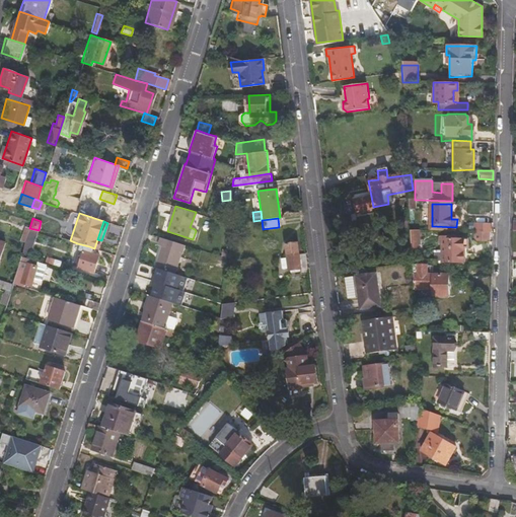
[(473,232),(488,233),(491,233),(491,223),(473,223),(473,232)]
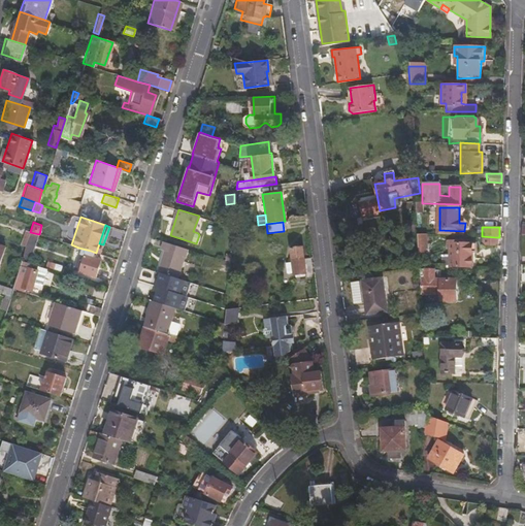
[(19,243),(24,245),(29,232),(23,230),(19,243)]
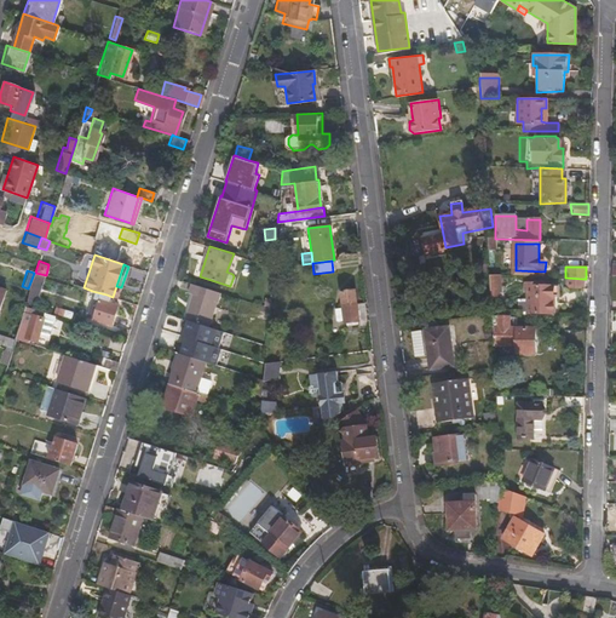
[(28,289),(23,304),(30,307),(41,275),(35,273),(34,273),(28,289)]
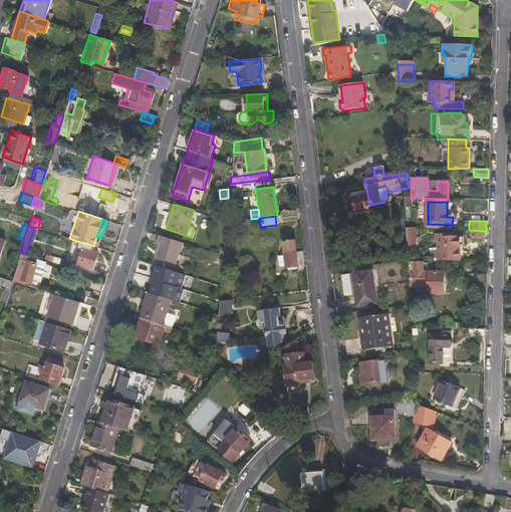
[(469,230),(468,230),(468,239),(482,239),(483,231),(469,230)]
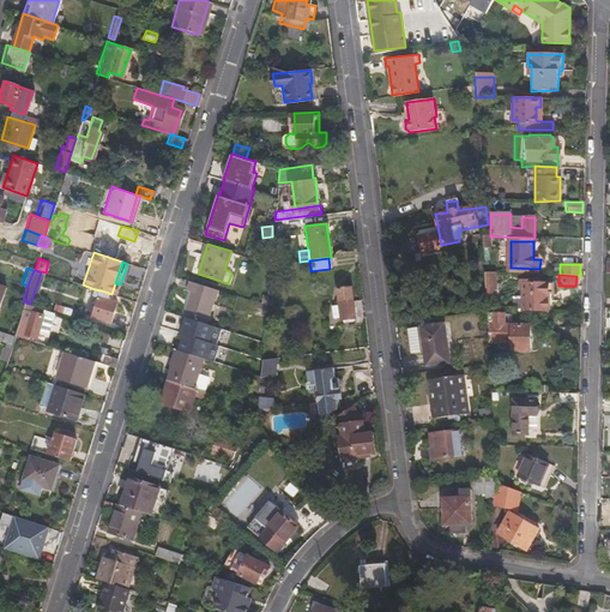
[(484,276),(485,294),(496,294),(495,276),(484,276)]
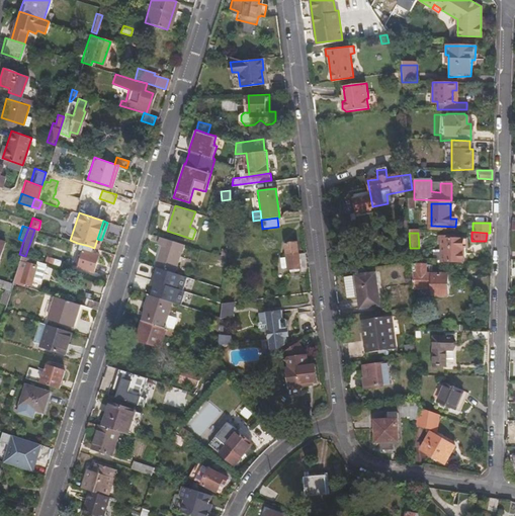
[(183,243),(159,235),(157,245),(160,246),(154,265),(173,271),(180,250),(181,251),(183,243)]
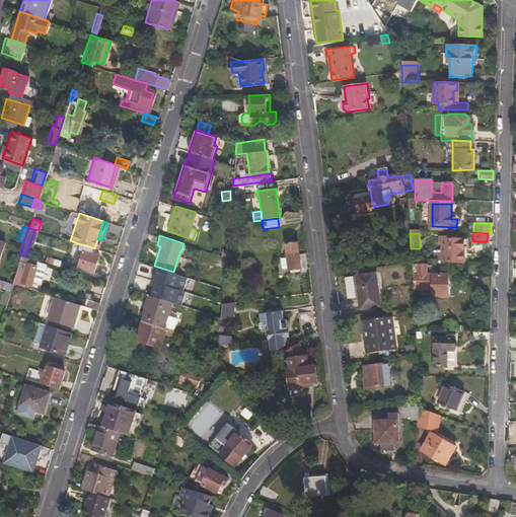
[(449,237),(438,238),(437,245),(439,245),(439,265),(462,264),(462,250),(465,250),(465,242),(452,242),(452,239),(449,239),(449,237)]
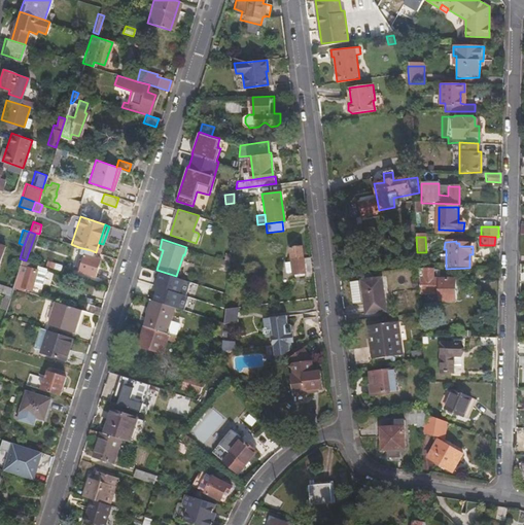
[(312,279),(310,258),(304,258),(303,247),(299,247),(298,245),(293,246),(293,249),(289,249),(291,263),(285,264),(286,273),(292,273),(292,275),(305,274),(306,279),(312,279)]
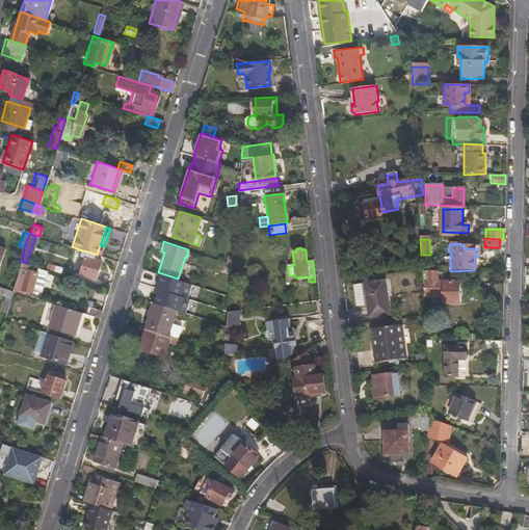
[(89,259),(91,253),(79,249),(78,256),(80,257),(79,259),(81,260),(78,271),(93,276),(98,262),(89,259)]
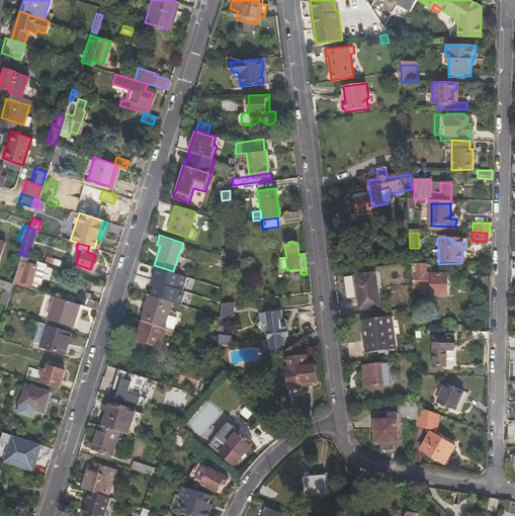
[(19,254),(10,282),(21,285),(22,282),(27,283),(34,260),(25,256),(19,254)]
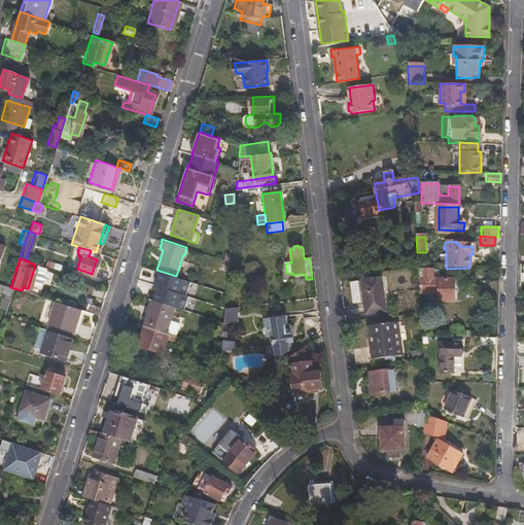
[(424,270),(418,270),(419,279),(421,279),(421,293),(438,293),(438,306),(455,306),(455,283),(432,283),(432,273),(424,273),(424,270)]
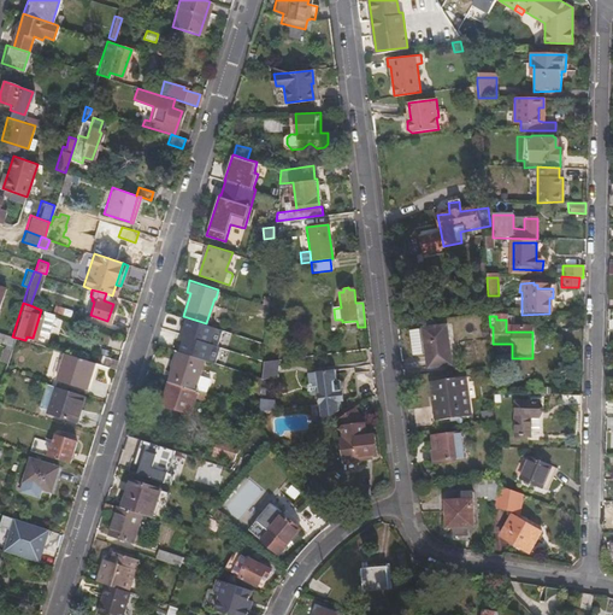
[(449,326),(412,331),(416,357),(429,355),(430,368),(454,365),(449,326)]
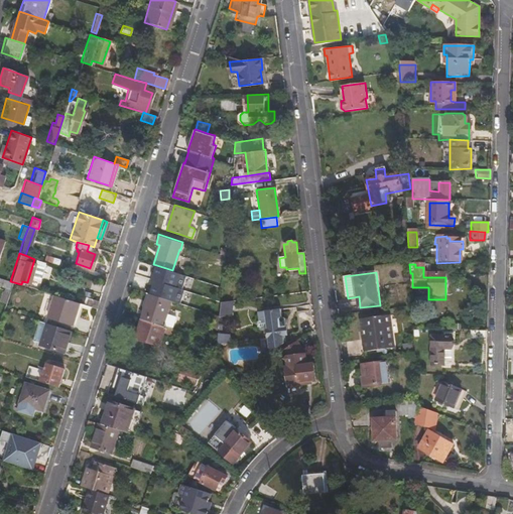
[(487,287),(487,276),(472,275),(472,287),(487,287)]
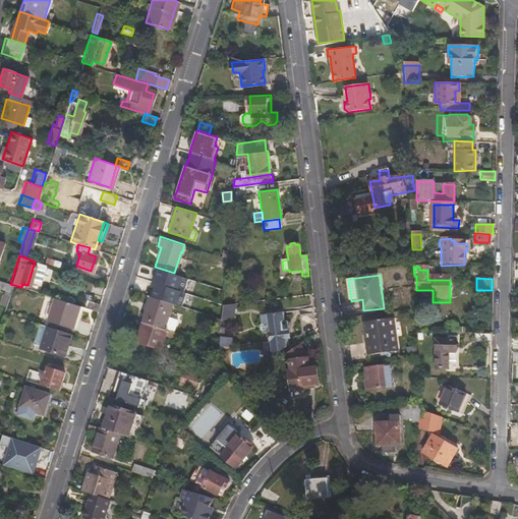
[(0,288),(8,291),(10,284),(0,280),(0,288)]
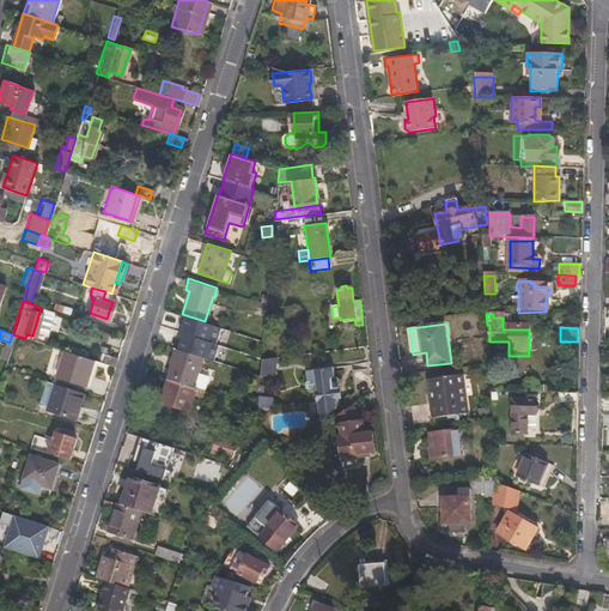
[(91,360),(61,349),(53,374),(84,385),(91,360)]
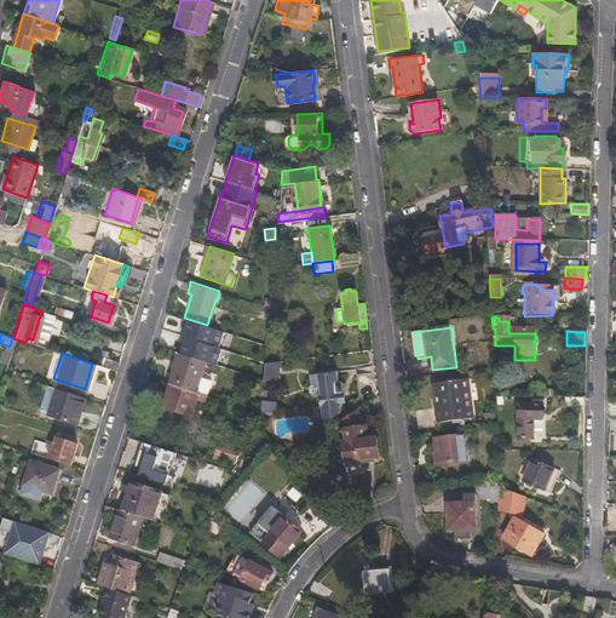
[(206,361),(179,353),(170,382),(196,390),(206,361)]
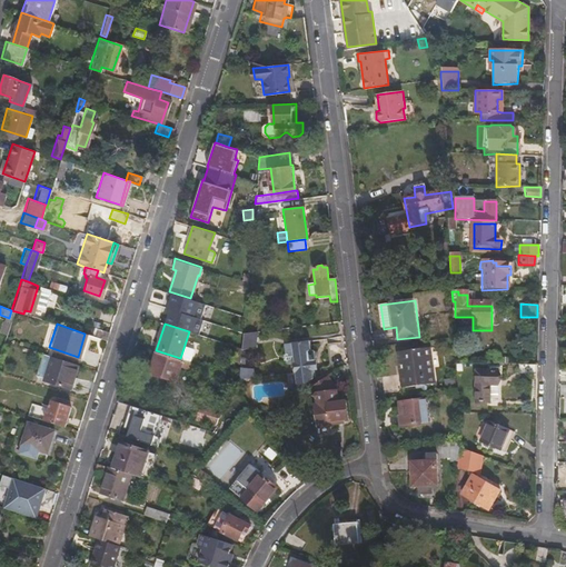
[(103,339),(107,330),(92,325),(89,335),(103,339)]
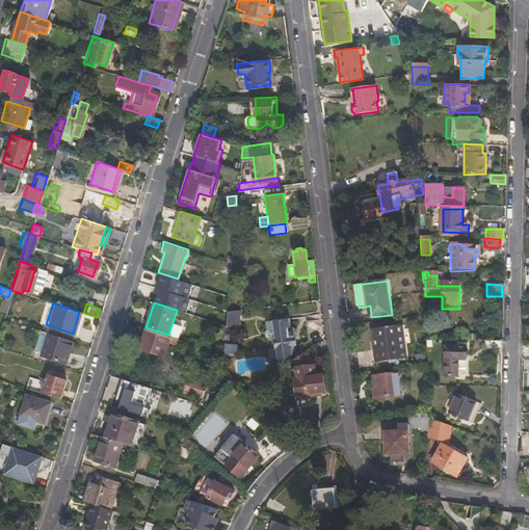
[(286,333),(284,317),(261,320),(262,330),(258,332),(259,337),(263,337),(263,340),(270,340),(271,354),(280,353),(279,346),(291,345),(290,333),(286,333)]
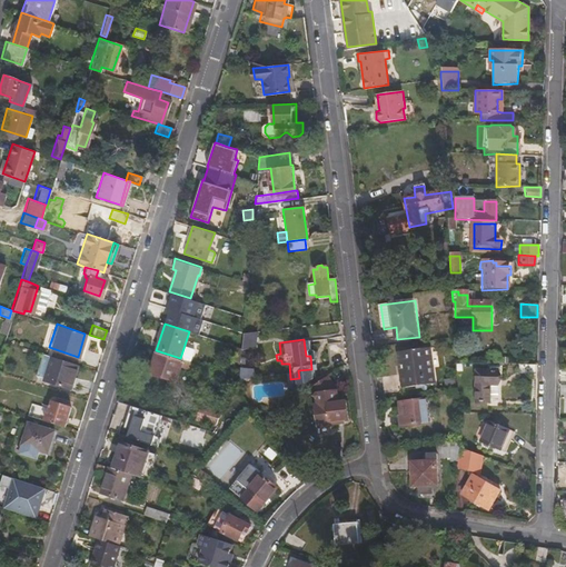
[(429,347),(398,351),(403,386),(434,383),(429,347)]
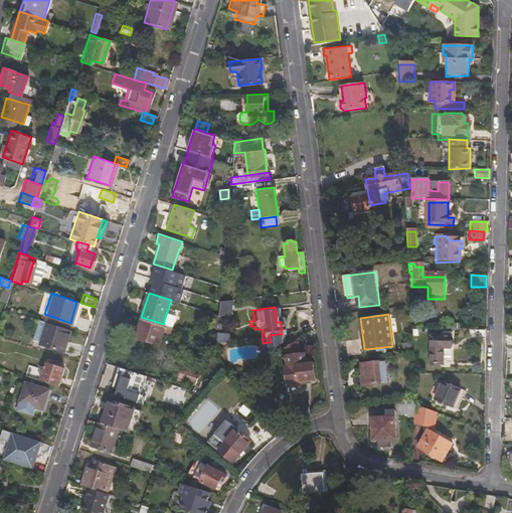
[(176,328),(163,324),(141,317),(135,336),(159,344),(164,330),(174,332),(176,328)]
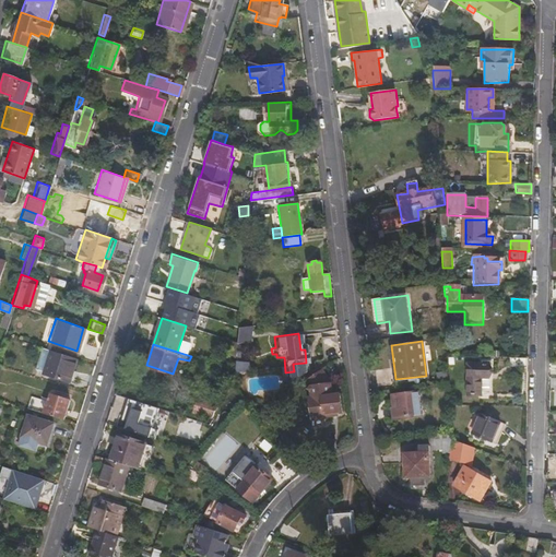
[(73,357),(42,347),(35,366),(42,369),(40,372),(67,381),(67,379),(70,369),(73,357)]
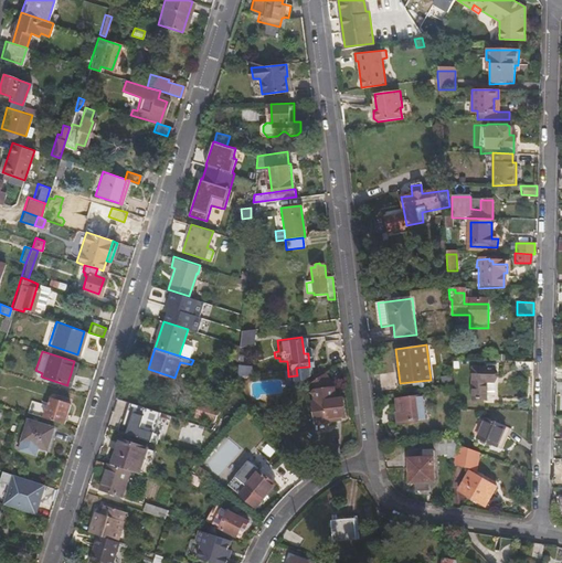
[(240,358),(239,375),(252,374),(251,365),(240,358)]
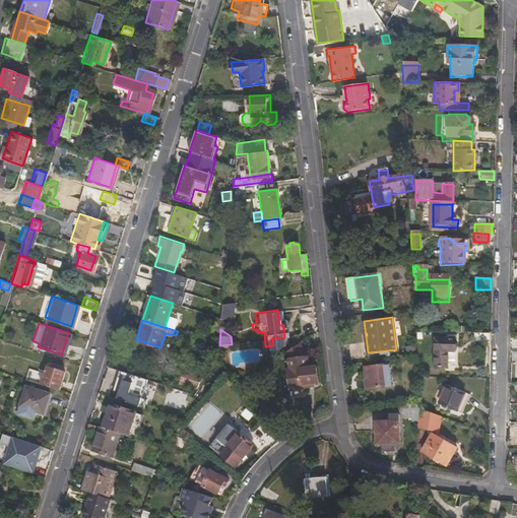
[(490,342),(490,333),(474,333),(474,342),(490,342)]
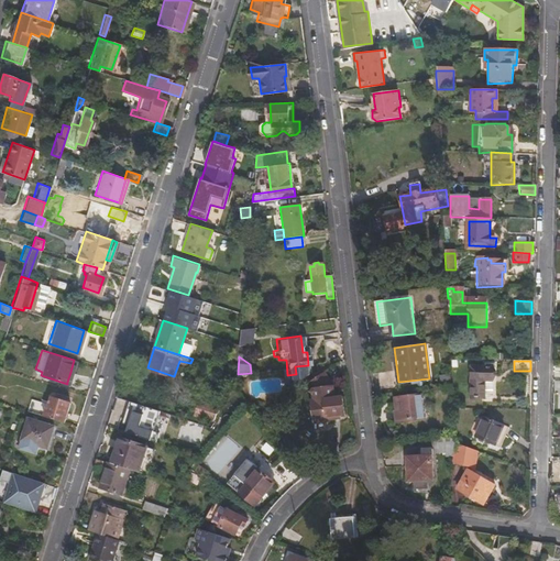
[(493,367),(471,367),(471,399),(493,399),(493,367)]
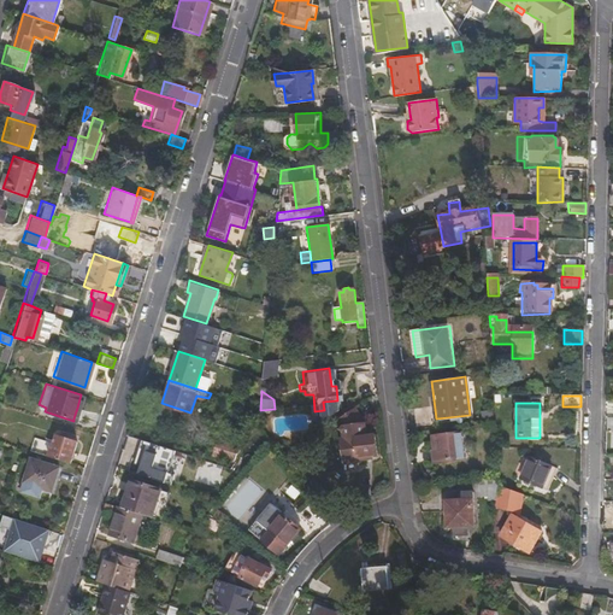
[(431,405),(412,408),(416,426),(434,423),(431,405)]
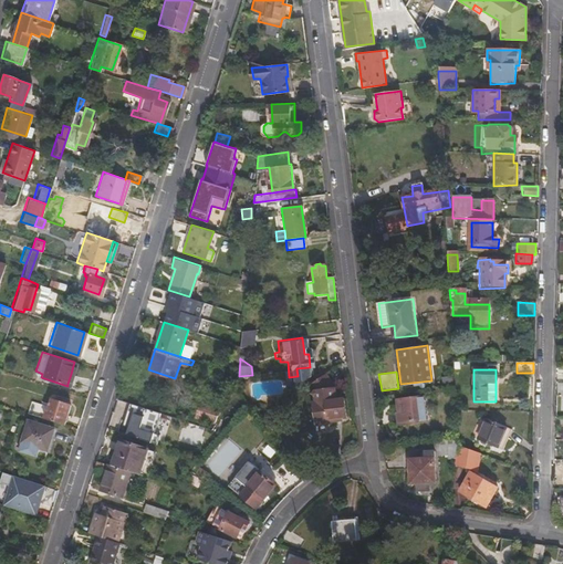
[(332,385),(324,374),(309,384),(315,394),(310,398),(314,401),(315,406),(311,407),(314,436),(326,435),(325,424),(329,424),(330,425),(335,425),(336,423),(345,421),(344,403),(340,403),(335,404),(335,398),(335,390),(332,390),(332,385)]
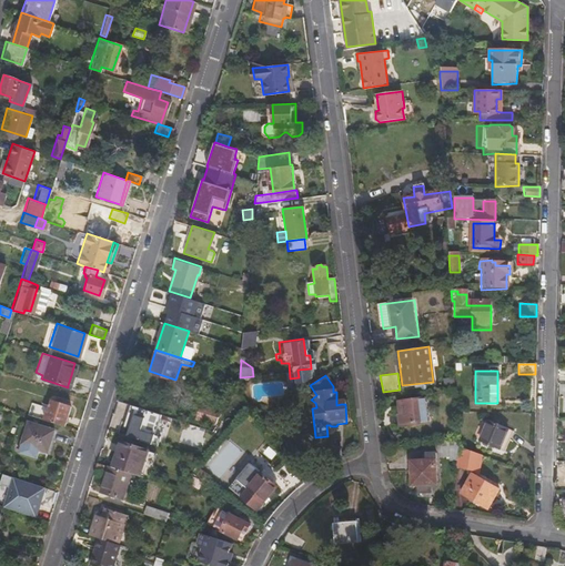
[(425,396),(400,400),(401,411),(397,411),(400,423),(427,420),(425,396)]
